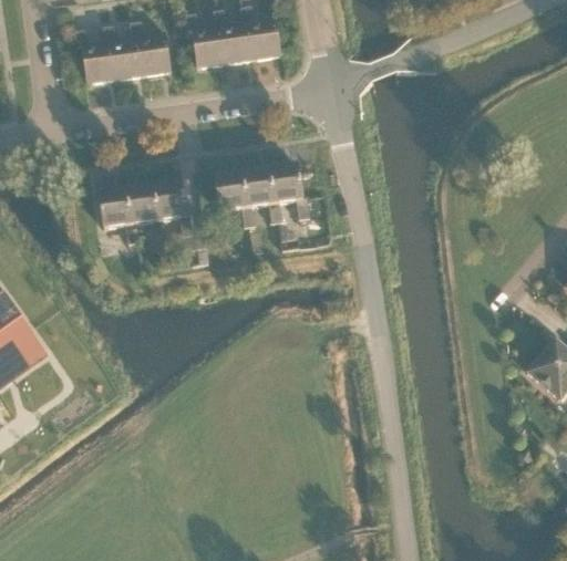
[(240,7),(243,21),(248,20),(254,59),(281,54),(276,16),(254,19),(251,6),(240,7)]
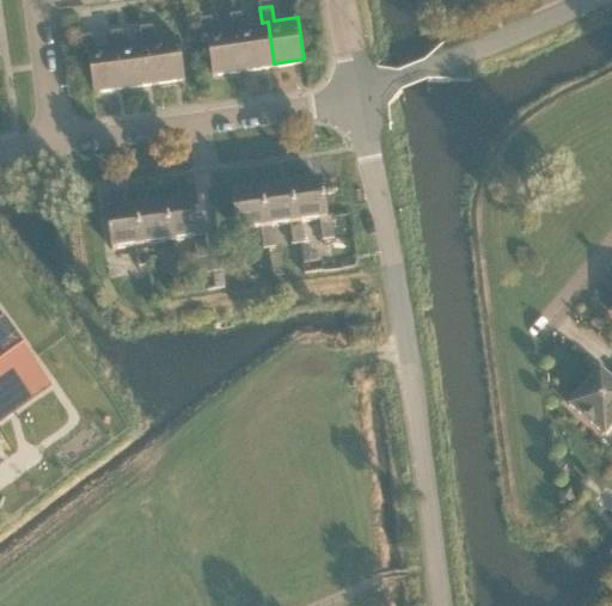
[(230,12),(232,26),(237,26),(243,67),(274,63),(268,22),(262,23),(244,25),(242,11),(230,12)]
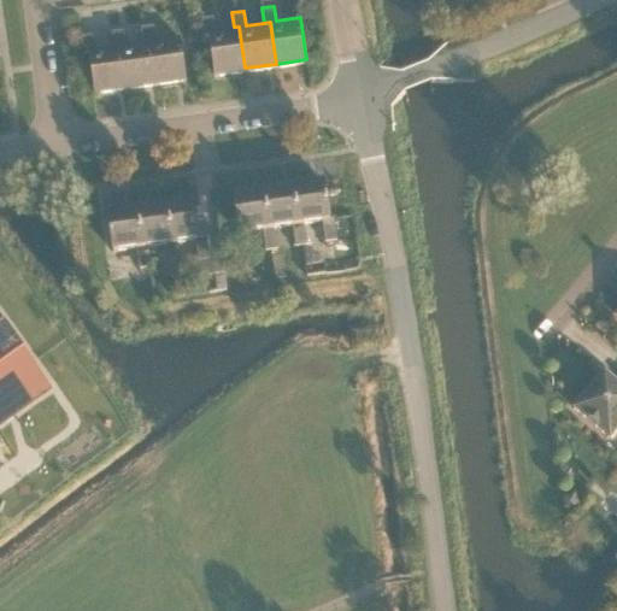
[(239,27),(234,27),(216,29),(213,15),(201,17),(204,34),(209,33),(213,72),(245,68),(239,27)]
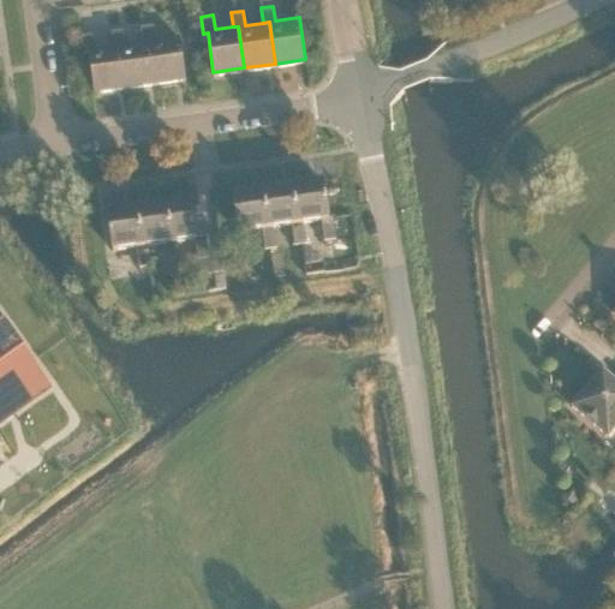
[(141,25),(143,40),(149,39),(155,81),(186,77),(180,35),(155,37),(154,23),(141,25)]
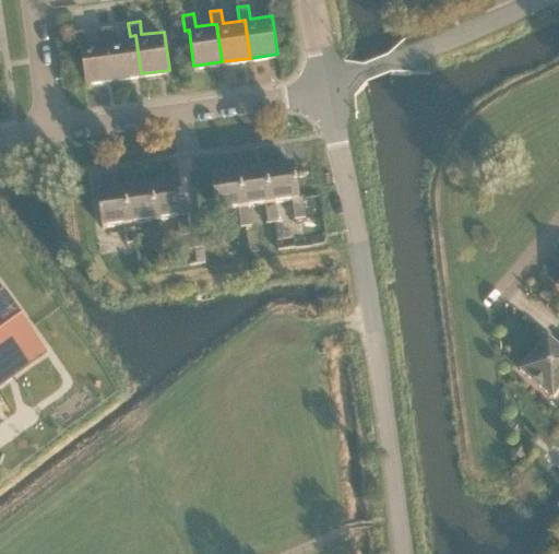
[(135,35),(130,36),(114,38),(113,25),(100,26),(103,39),(108,39),(114,78),(141,73),(135,35)]
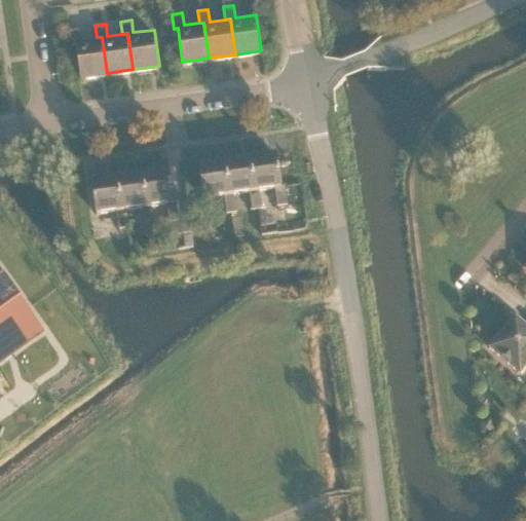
[(80,77),(107,73),(102,37),(97,37),(81,40),(80,27),(69,29),(71,43),(75,43),(80,77)]
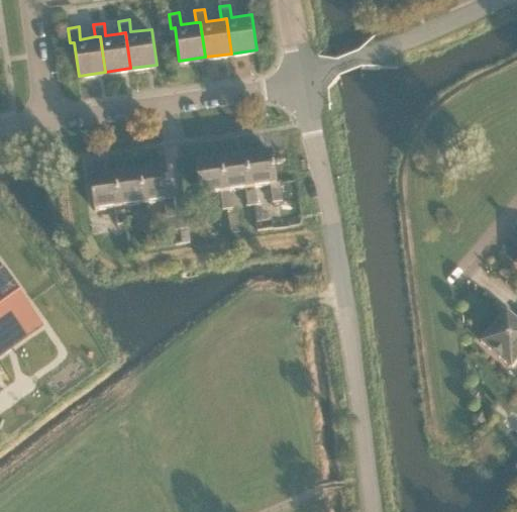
[(251,186),(254,186),(270,184),(273,200),(282,199),(280,180),(277,181),(273,148),(246,152),(251,186)]
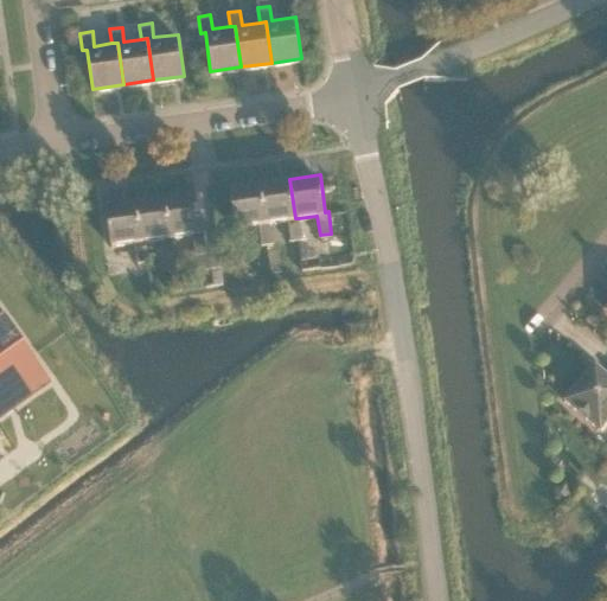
[(302,238),(299,218),(295,218),(289,179),(260,183),(266,223),(270,223),(288,221),(291,240),(302,238)]
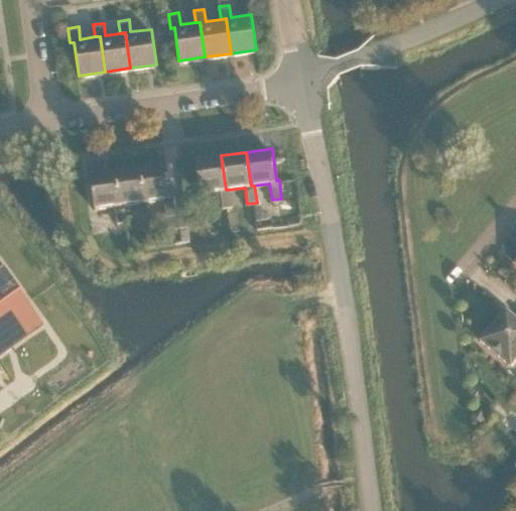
[(226,189),(221,155),(195,159),(200,194),(220,190),(222,207),(232,206),(230,189),(226,189)]
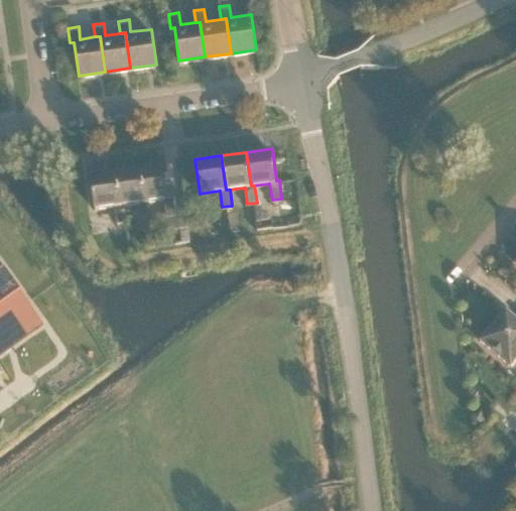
[(145,201),(149,201),(164,199),(166,215),(167,228),(188,225),(183,194),(170,196),(166,164),(140,167),(145,201)]
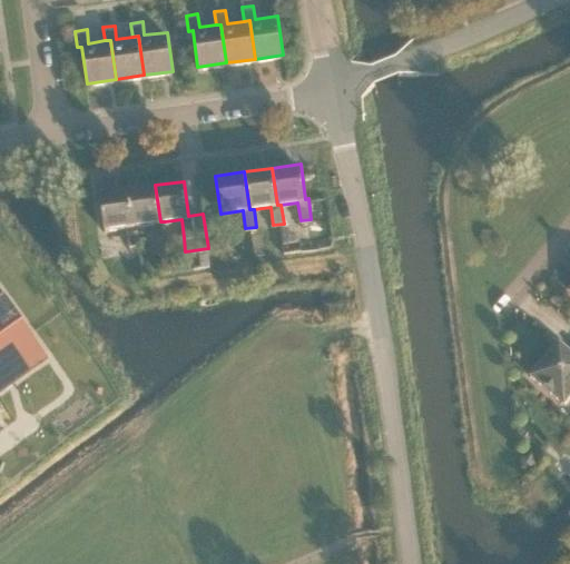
[(131,226),(137,226),(154,224),(156,241),(167,239),(165,221),(160,221),(155,185),(127,189),(131,226)]
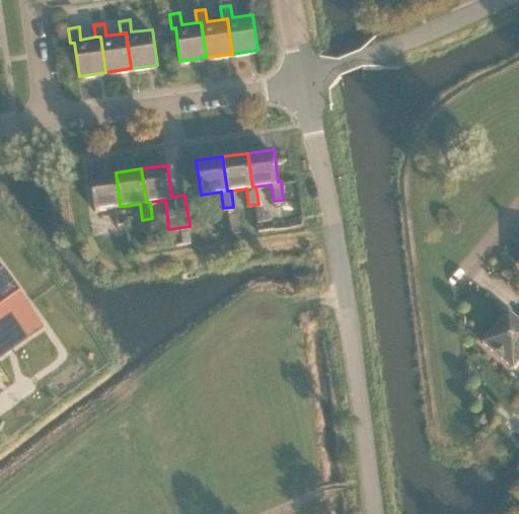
[(120,206),(116,172),(89,175),(94,210),(115,207),(117,223),(127,222),(125,206),(120,206)]
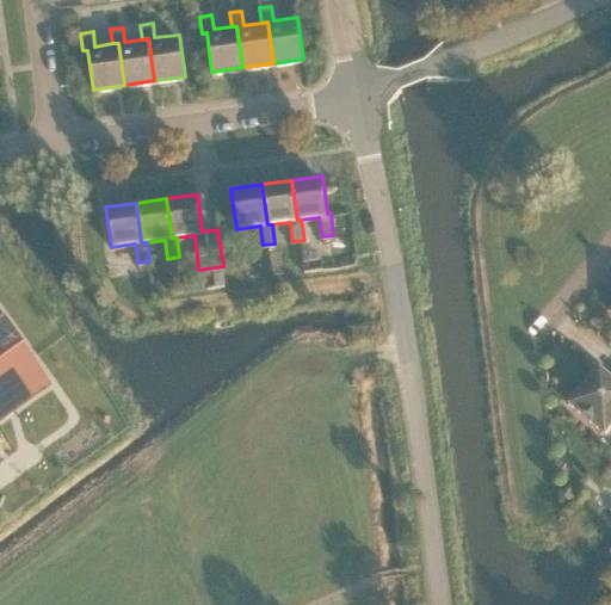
[(0,409),(47,376),(0,310),(0,409)]
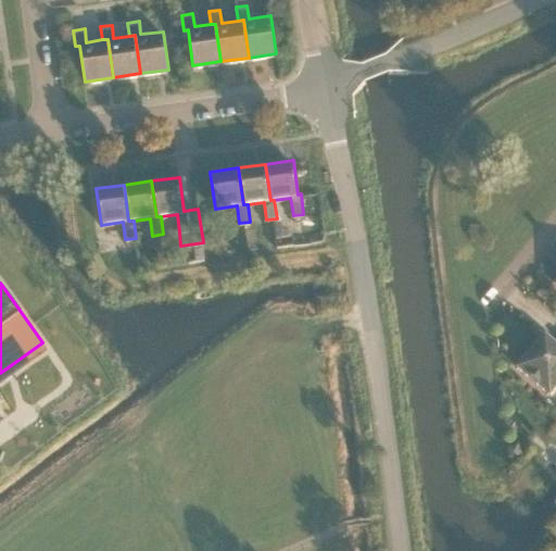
[(555,340),(544,330),(517,364),(550,392),(555,384),(555,340)]
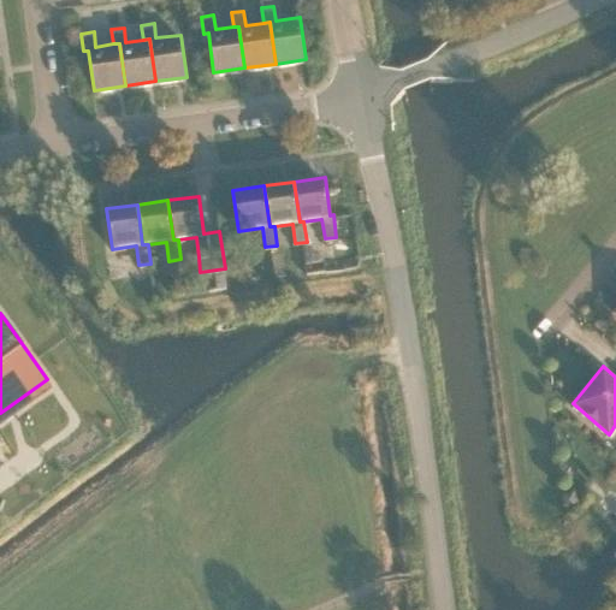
[(563,492),(567,504),(579,501),(574,489),(563,492)]
